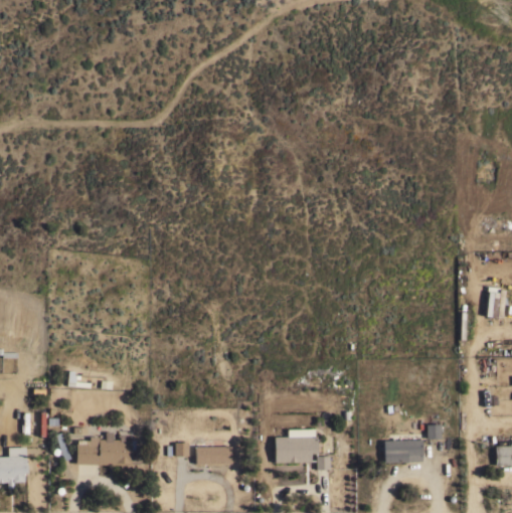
[(503,318),(504,289),(487,288),(486,317),(503,318)]
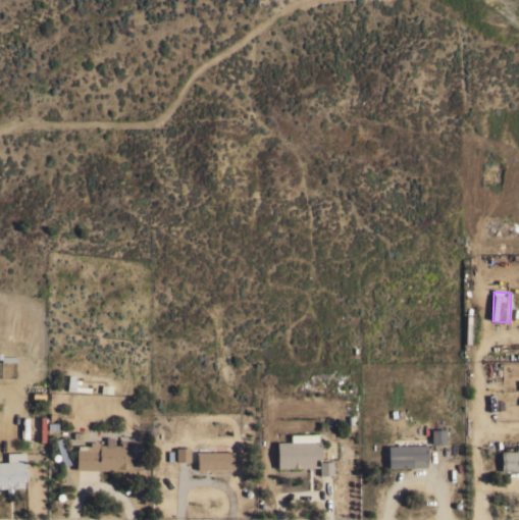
[(70,376),(76,376),(76,380),(83,381),(82,384),(78,384),(78,387),(86,387),(85,394),(69,392),(70,376)]
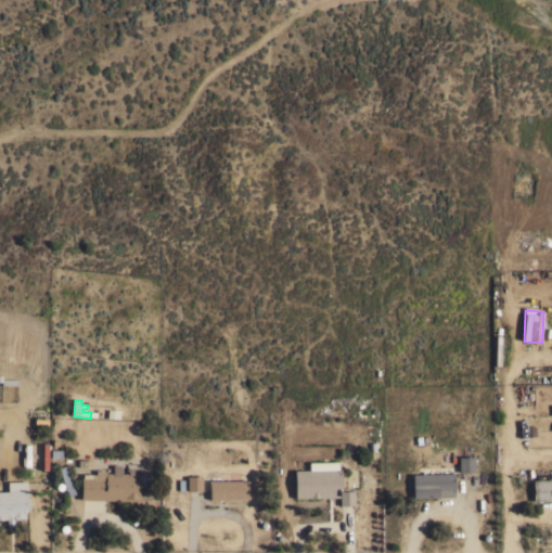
[(461,459),(476,458),(476,474),(461,474),(461,459)]
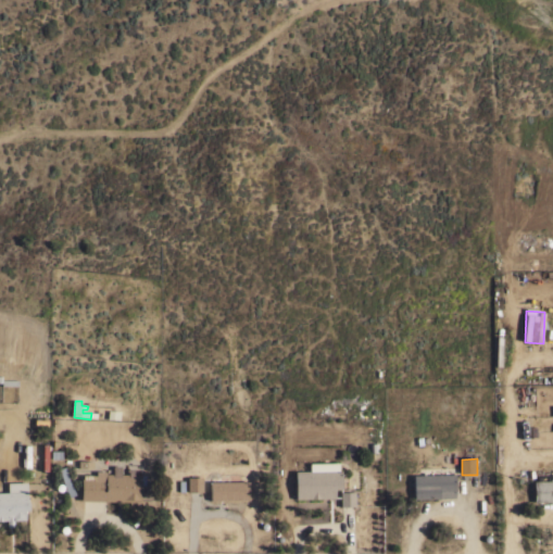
[(298,501),(297,473),(310,471),(310,464),(342,463),(342,471),(343,471),(343,490),(337,490),(337,500),(298,501)]
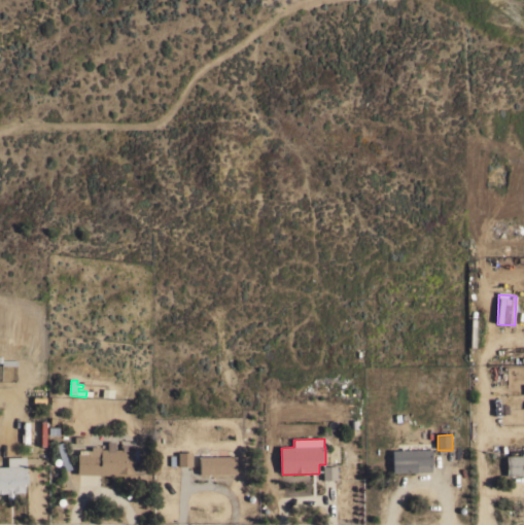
[(68,455),(74,469),(68,473),(66,466),(62,465),(62,466),(60,467),(58,466),(57,465),(56,463),(56,461),(57,460),(59,459),(60,459),(61,459),(62,460),(63,461),(63,463),(64,463),(61,456),(58,445),(64,443),(68,455)]
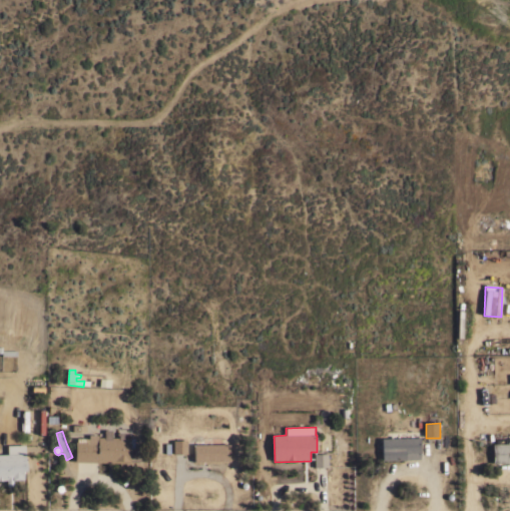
[(90,439),(90,435),(99,436),(99,438),(106,438),(106,431),(113,431),(113,438),(120,439),(120,433),(125,433),(125,439),(136,439),(136,449),(132,449),(132,464),(77,463),(77,442),(78,442),(78,439),(90,439)]
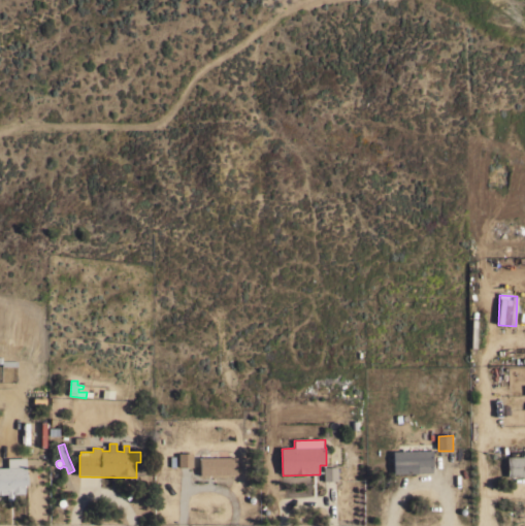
[(434,473),(395,474),(394,453),(433,451),(434,473)]
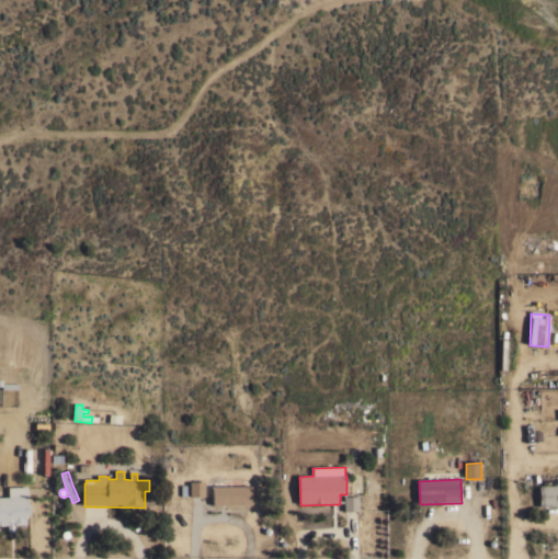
[(192,483),(206,482),(206,497),(192,498),(192,483)]
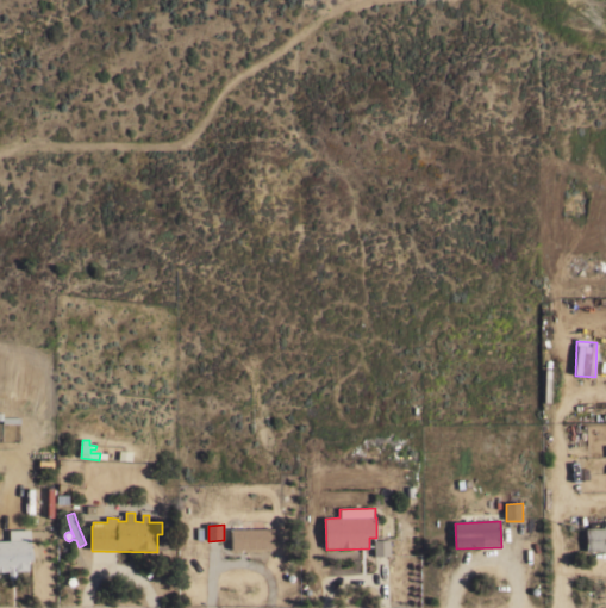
[(233,550),(232,529),(239,529),(239,526),(245,526),(245,529),(275,529),(275,550),(233,550)]
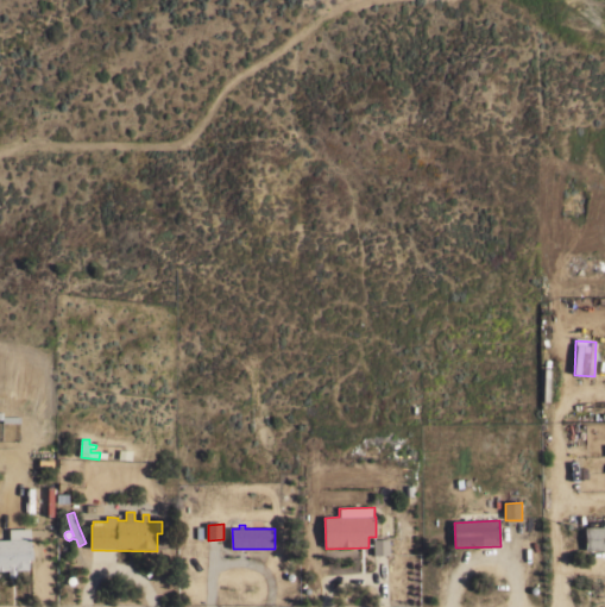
[(604,551),(586,551),(586,529),(604,527),(604,551)]
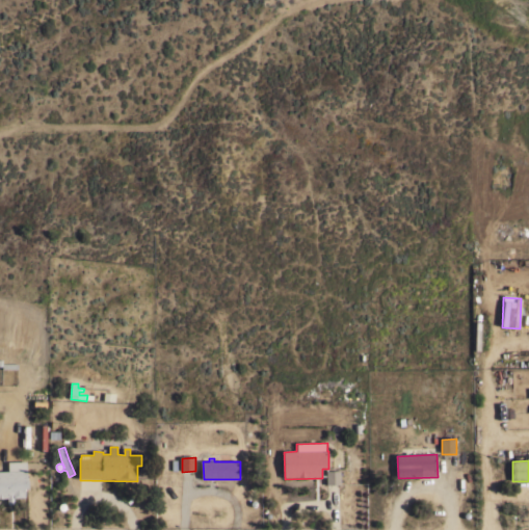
[(9,464),(28,462),(28,480),(29,480),(30,488),(26,489),(27,498),(0,499),(0,472),(9,472),(9,464)]
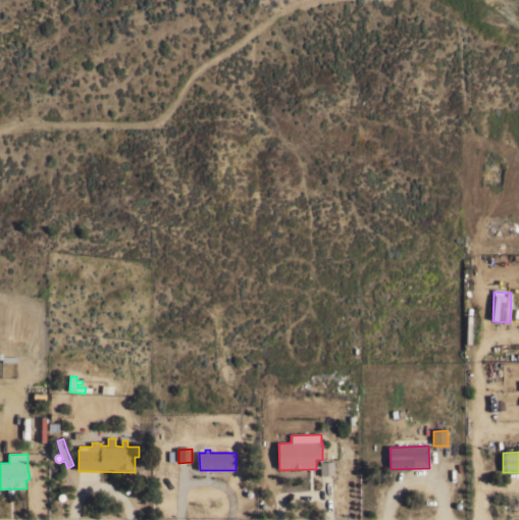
[(321,463),(335,463),(335,476),(321,477),(321,463)]
